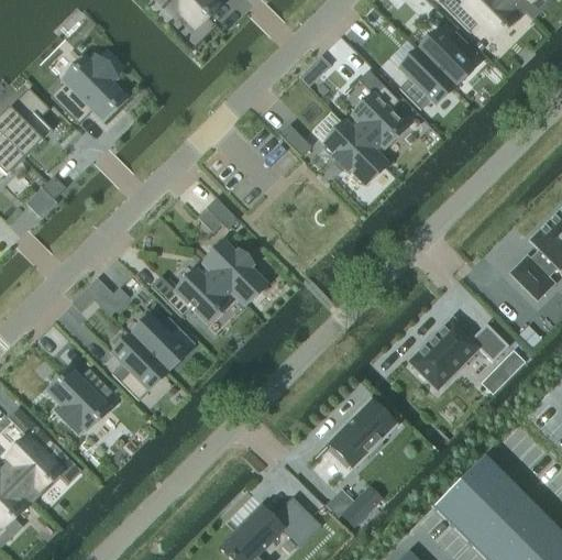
[(157,0),(176,19),(182,13),(195,28),(218,4),(212,0),(157,0)]
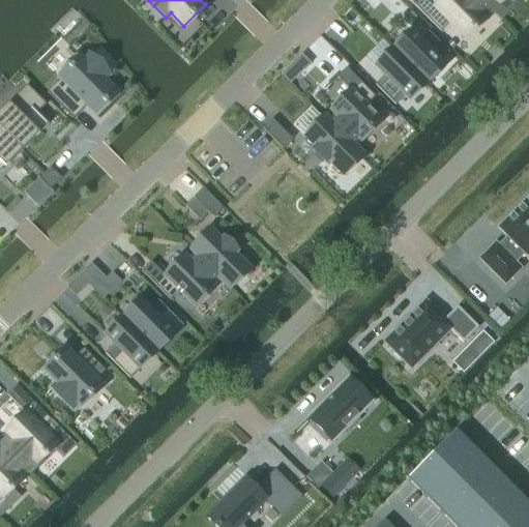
[(412,0),(441,29),(450,20),(465,34),(492,7),(485,0),(441,0),(436,5),(431,0),(412,0)]
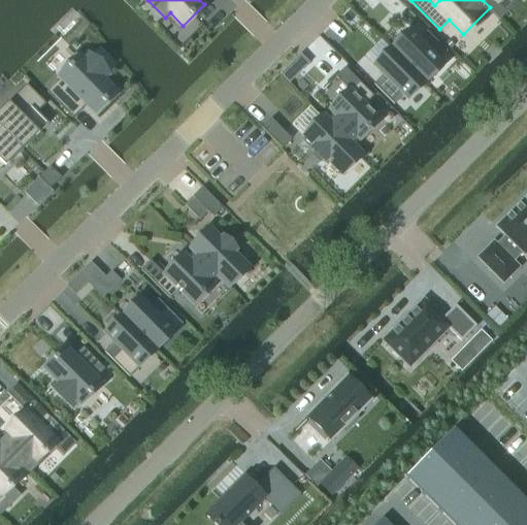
[(409,30),(393,46),(426,80),(443,63),(438,59),(448,50),(428,29),(419,38),(409,30)]
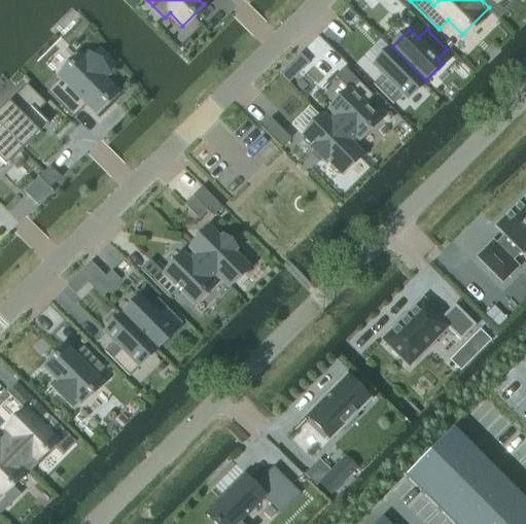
[(383,73),(374,81),(394,103),(402,94),(408,98),(425,80),(392,46),(374,64),(383,73)]
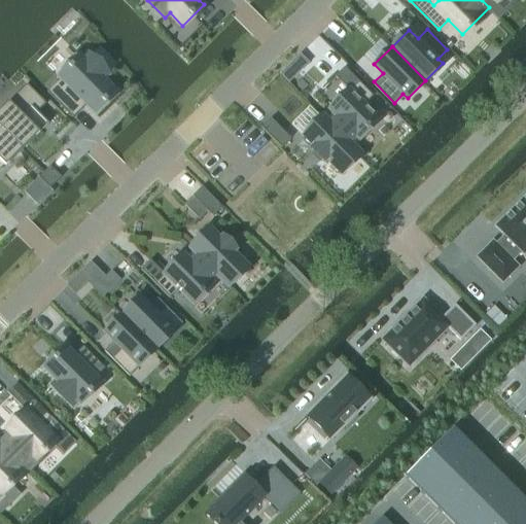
[(61,76),(47,90),(74,115),(88,102),(96,111),(105,102),(116,91),(104,77),(109,72),(89,51),(83,57),(80,54),(60,74),(61,76)]
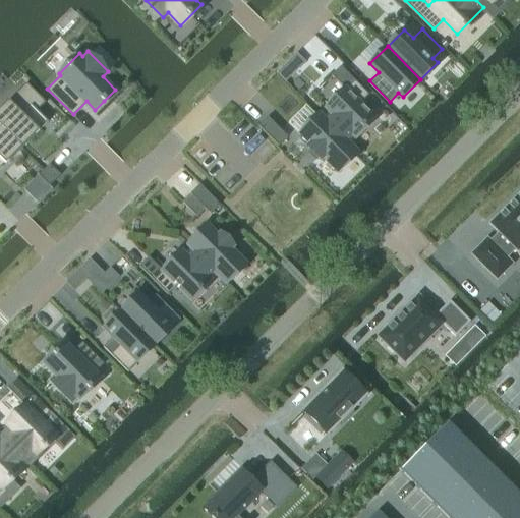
[(297,51),(291,57),(300,66),(306,60),(297,51)]
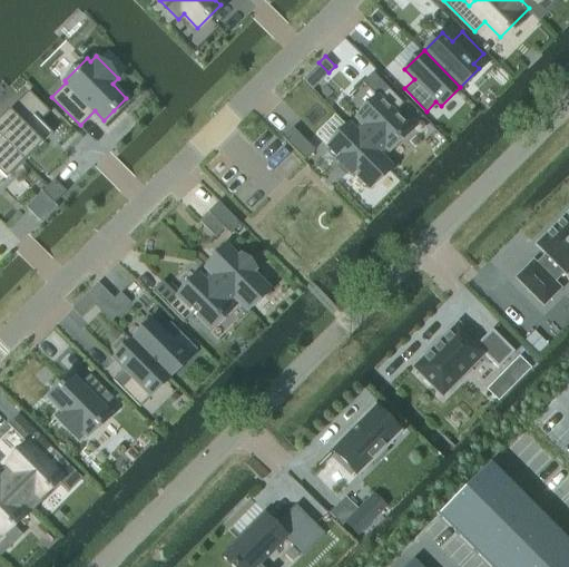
[(354,127),(353,128),(381,156),(382,156),(410,128),(394,111),(404,101),(373,70),(363,80),(379,96),(357,117),(361,120),(354,127)]
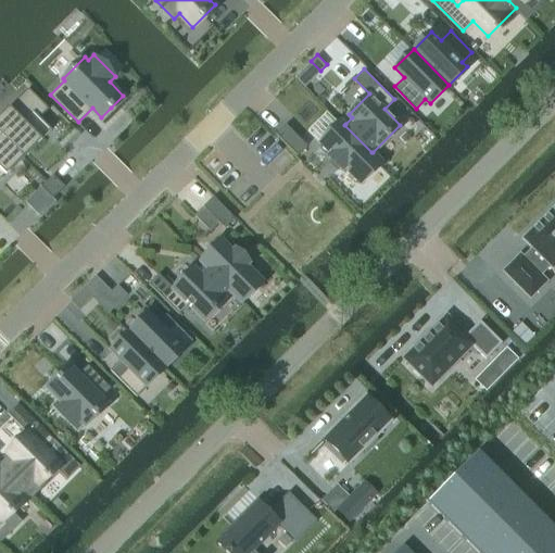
[(29,87),(0,115),(0,130),(24,155),(52,128),(40,116),(49,108),(29,87)]
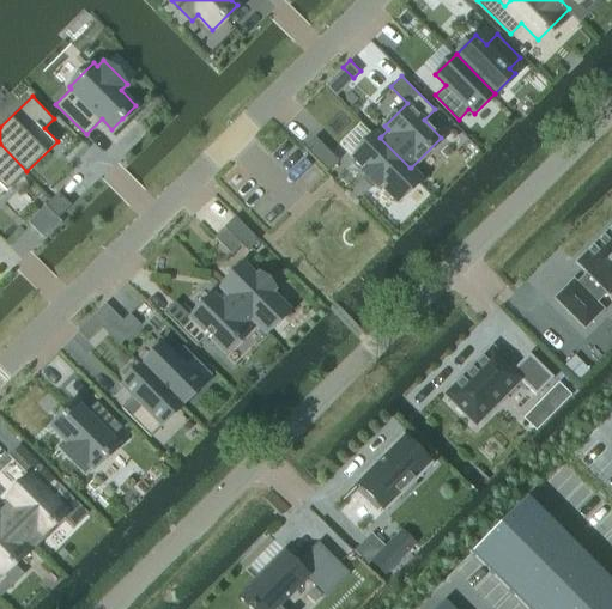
[(376,133),(353,156),(367,168),(363,171),(377,187),(381,183),(398,200),(420,177),(411,168),(410,168),(380,138),(381,136),(376,133)]
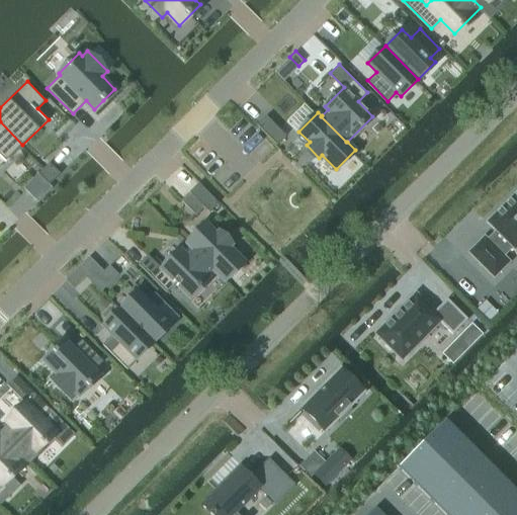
[(266,117),(257,126),(276,147),(286,138),(266,117)]
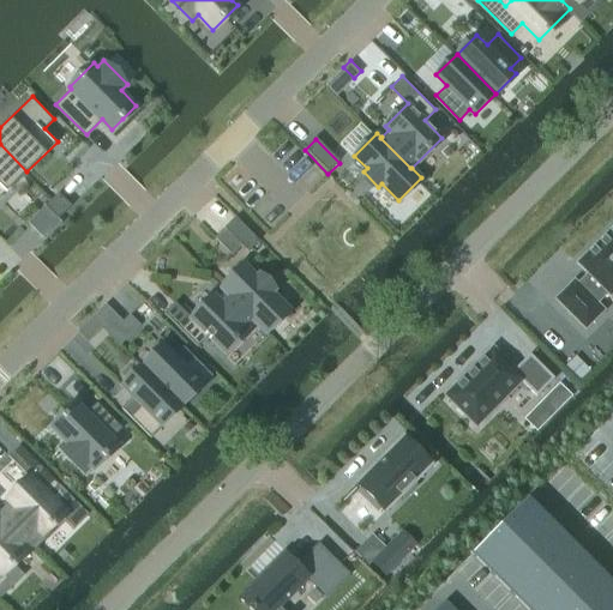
[(0,144),(0,198),(26,171),(0,144)]
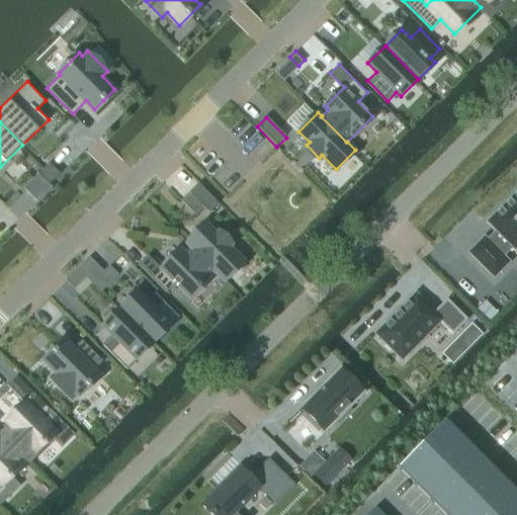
[(50,161),(45,167),(55,178),(61,172),(50,161)]
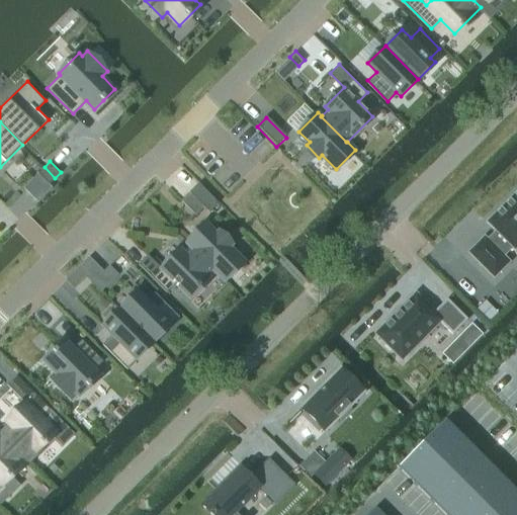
[(45,167),(38,172),(50,183),(55,178),(45,167)]
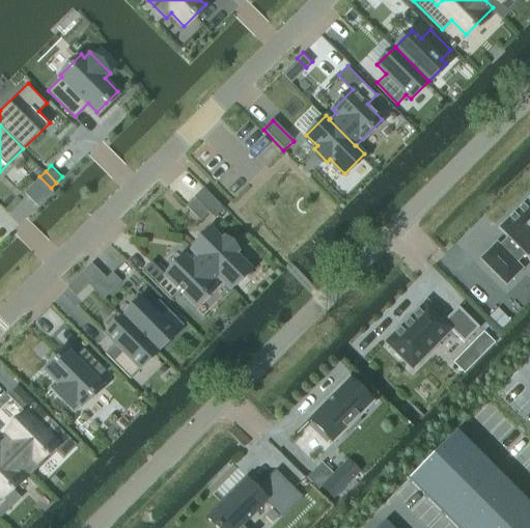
[(204,186),(195,195),(215,216),(224,206),(204,186)]
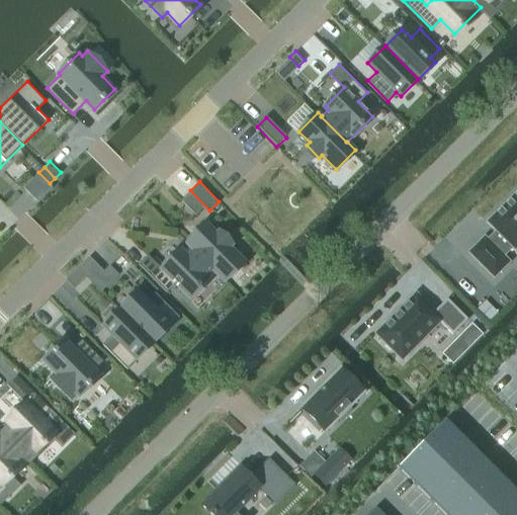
[(485,235),(469,250),(495,275),(510,260),(504,254),(512,246),(515,249),(516,247),(516,190),(487,221),(497,230),(488,238),(485,235)]
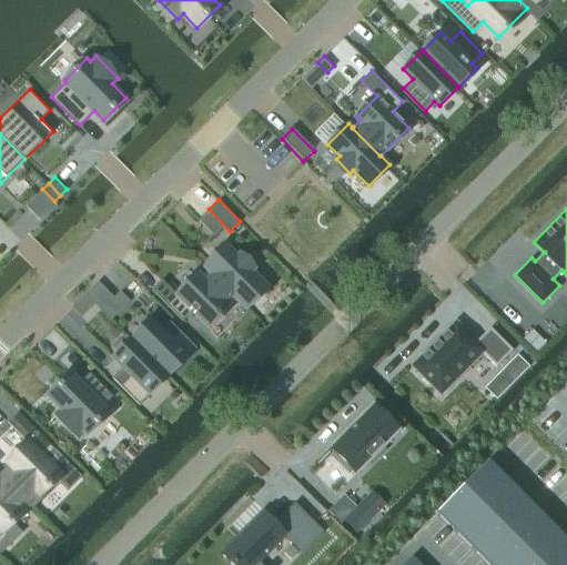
[(226,244),(205,265),(210,270),(211,269),(238,296),(238,298),(246,306),(267,285),(252,270),(255,266),(241,253),(238,255),(226,244)]
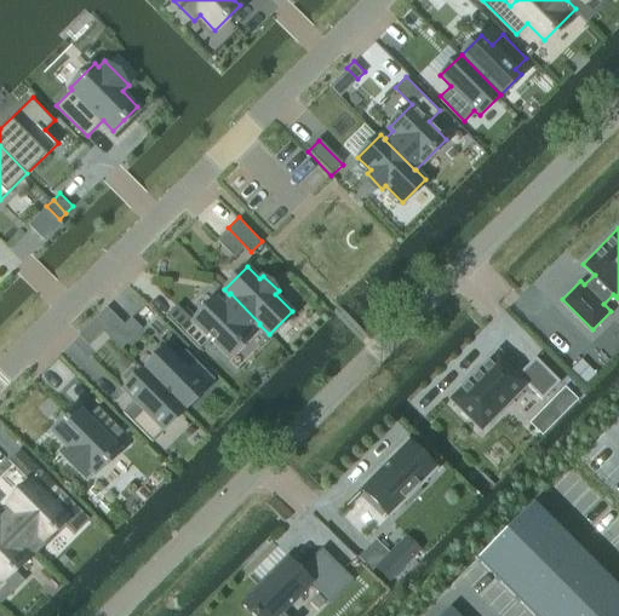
[(177,304),(166,315),(200,349),(211,338),(228,355),(259,324),(259,323),(230,293),(229,294),(222,301),(217,298),(194,320),(177,304)]
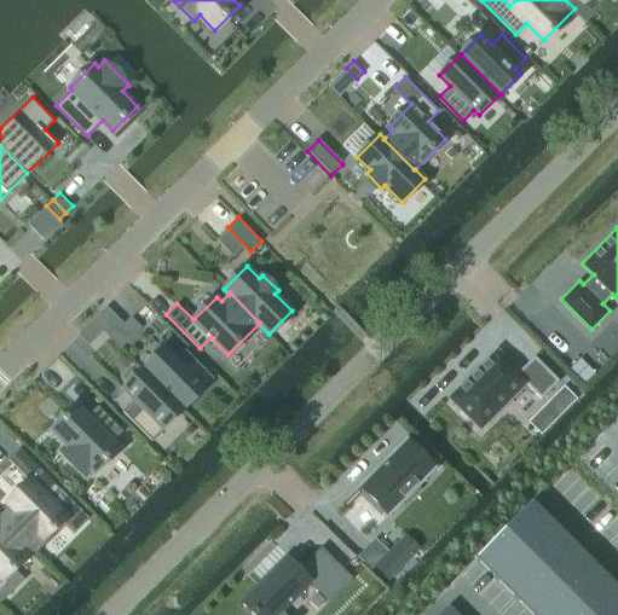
[(125,323),(107,305),(94,318),(104,328),(122,346),(142,326),(131,317),(125,323)]
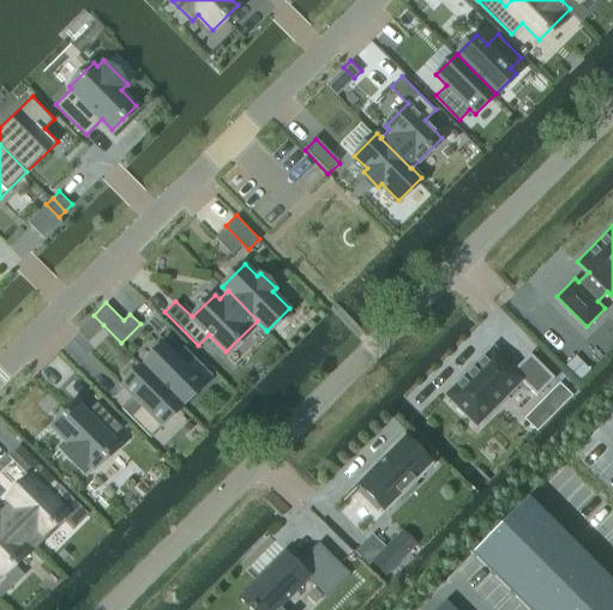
[(94,315),(85,322),(96,333),(103,325),(94,315)]
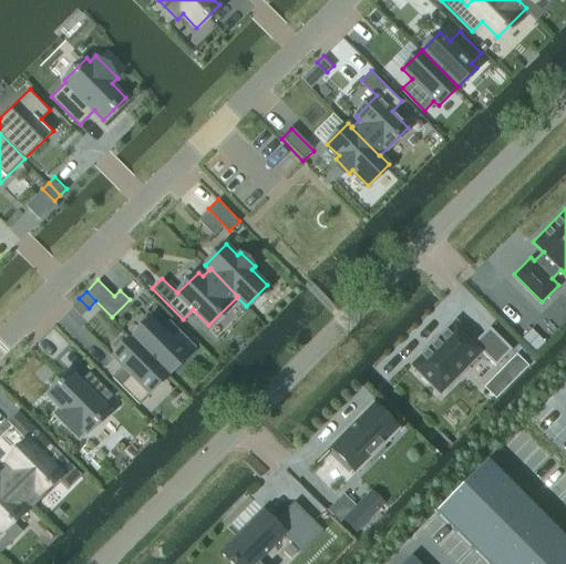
[(151,319),(133,338),(168,373),(197,346),(171,319),(161,328),(151,319)]
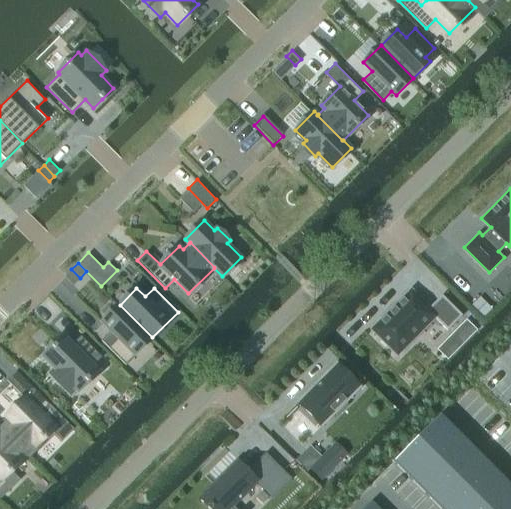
[(411,289),(372,328),(398,353),(435,316),(448,329),(462,314),(442,294),(429,307),(411,289)]
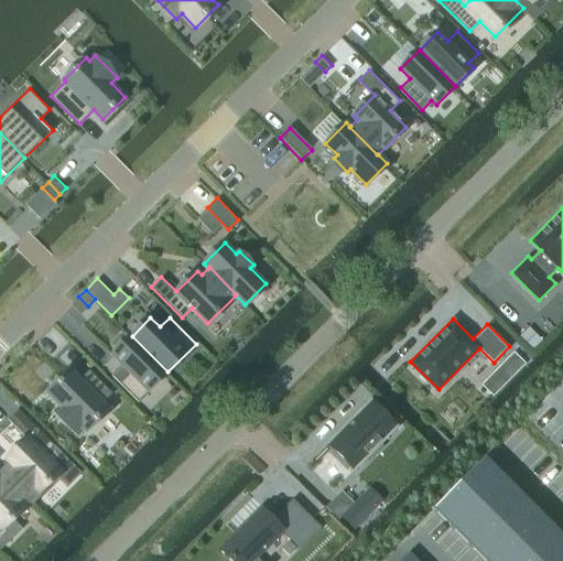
[(122,364),(112,374),(139,400),(168,371),(132,336),(112,355),(122,364)]
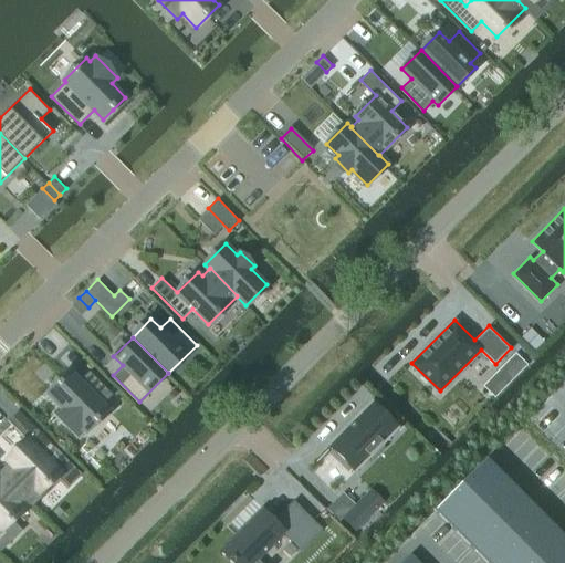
[(506,363),(498,372),(510,384),(519,374),(506,363)]
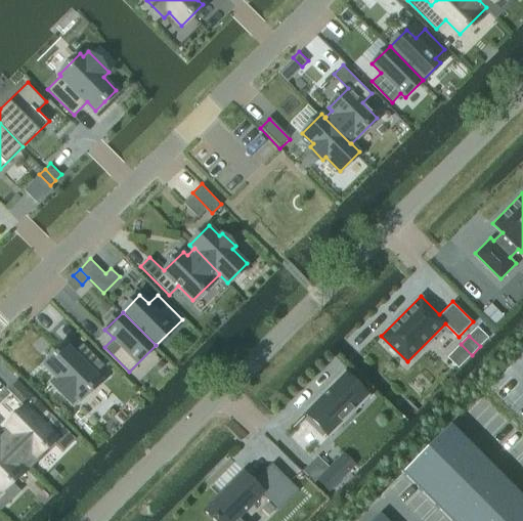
[(66,343),(44,363),(57,376),(52,381),(73,402),(78,397),(81,399),(101,379),(96,373),(104,364),(83,343),(74,351),(66,343)]
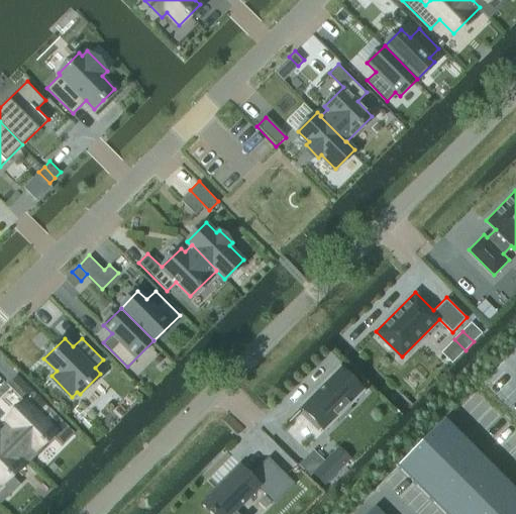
[(340,368),(302,406),(324,428),(363,390),(340,368)]
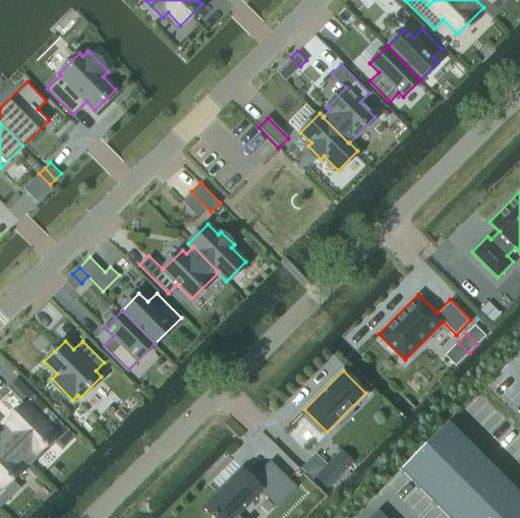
[(11,427),(4,435),(30,460),(42,448),(52,438),(62,447),(75,435),(51,410),(17,377),(7,386),(26,405),(8,423),(11,427)]
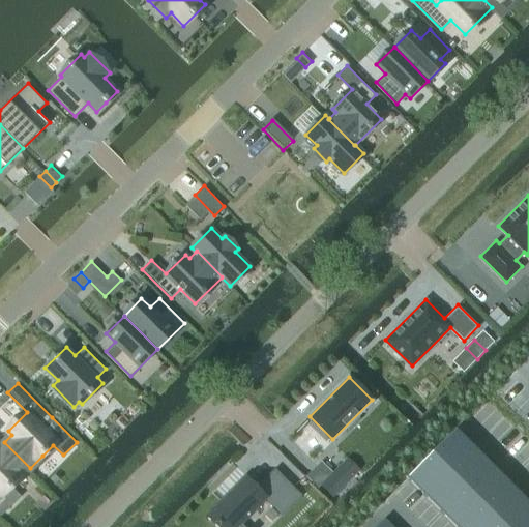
[(528,500),(457,428),(408,476),(458,526),(528,526),(528,500)]
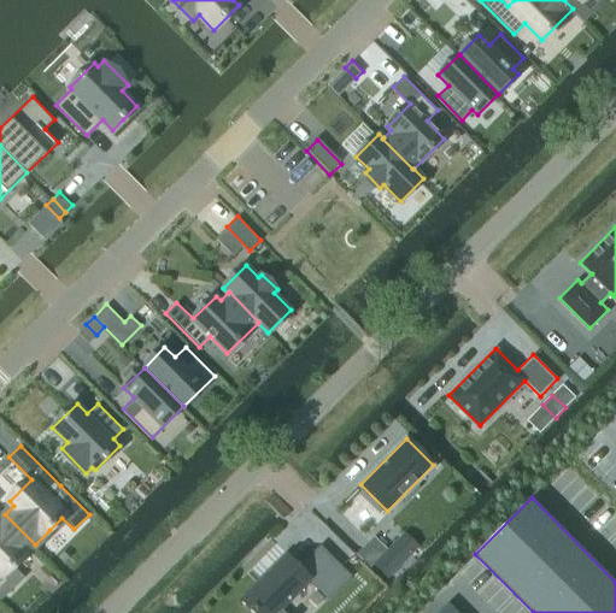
[(0,572),(4,576),(0,578),(0,596),(1,599),(24,576),(13,565),(21,559),(35,544),(5,514),(0,518),(0,572)]
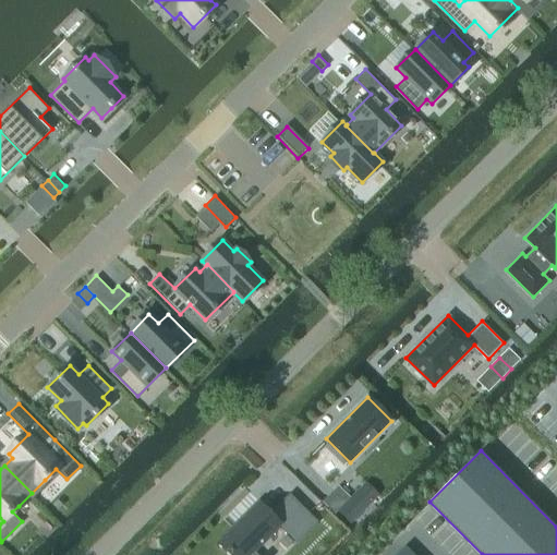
[(225,535),(218,542),(228,551),(227,552),(230,554),(255,554),(253,552),(270,534),(281,525),(298,540),(317,520),(317,521),(318,520),(290,492),(269,513),(266,509),(268,507),(266,506),(265,508),(258,502),(226,534),(223,532),(222,534),(225,535)]
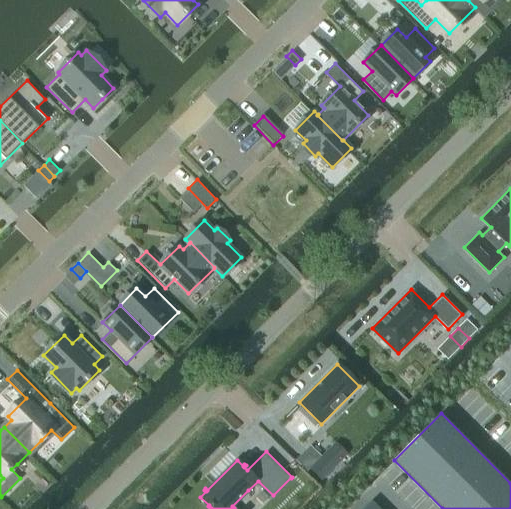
[(320,457),(307,470),(320,482),(332,470),(320,457)]
